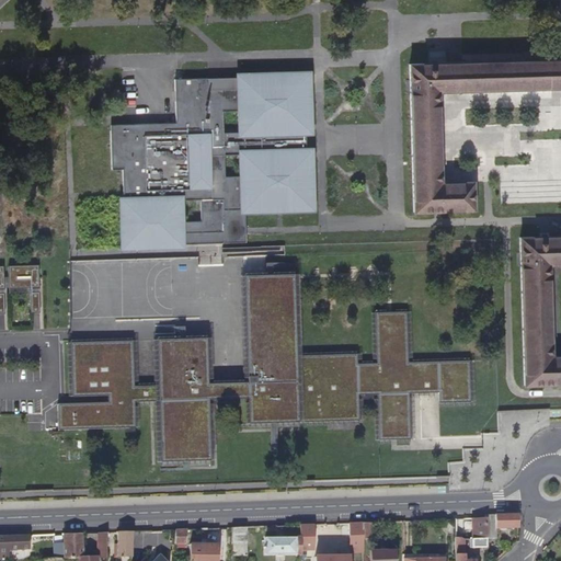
[(560,59),(437,64),(428,64),(409,65),(413,214),(473,212),(472,184),(441,184),(441,181),(438,95),(438,93),(560,89),(560,59)]
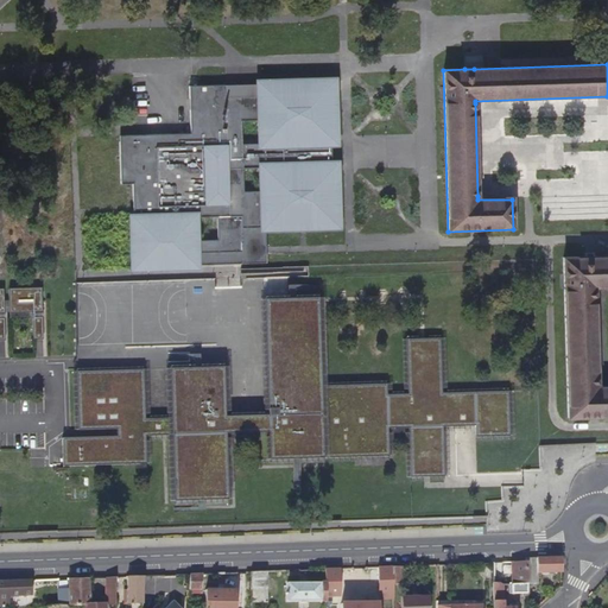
[(257,83),(227,83),(228,107),(252,106),(257,106),(263,106),(263,92),(336,89),(336,81),(336,75),(259,77),(255,77),(257,83)]
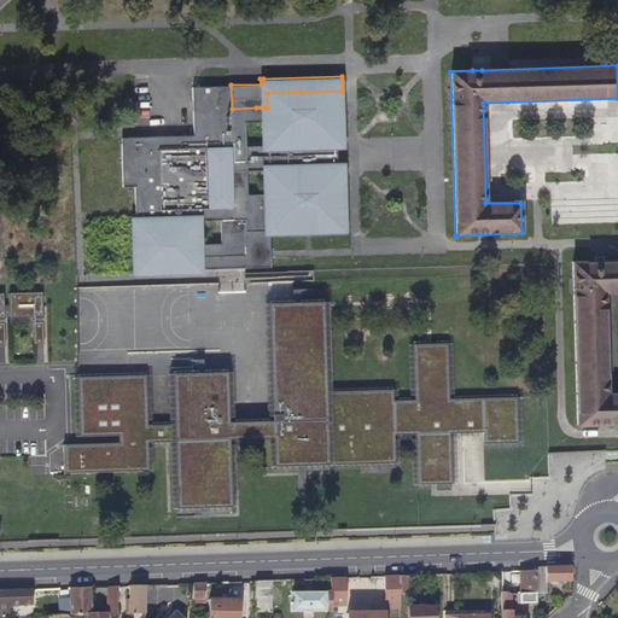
[(248,193),(248,169),(263,169),(263,165),(339,163),(338,145),(262,147),(262,145),(246,145),(246,121),(261,121),(261,108),(256,108),(232,109),(231,85),(193,86),(193,99),(205,99),(205,110),(193,110),(194,134),(145,136),(145,140),(140,141),(140,136),(127,136),(126,136),(126,143),(122,143),(123,186),(135,186),(135,215),(136,222),(138,222),(139,249),(150,248),(150,273),(204,270),(204,268),(204,255),(204,243),(203,219),(221,217),(246,217),(246,231),(252,231),(264,229),(263,193),(248,193)]
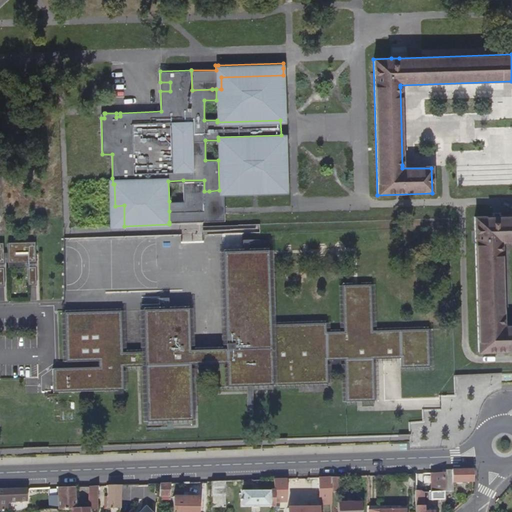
[(284,116),(283,75),(221,77),(221,89),(216,89),(216,100),(217,120),(217,122),(280,120),(285,120),(284,116)]
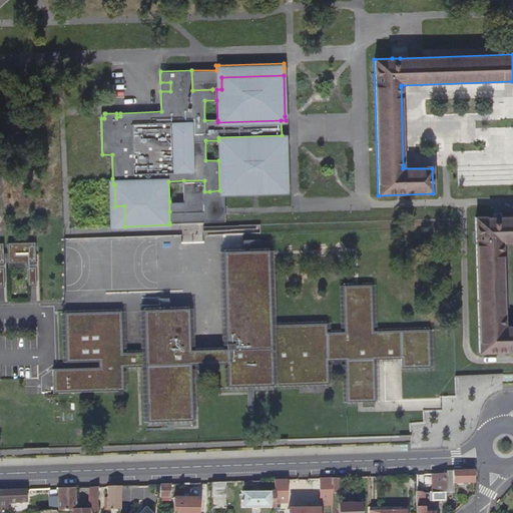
[(170,91),(170,82),(160,82),(160,91),(170,91)]
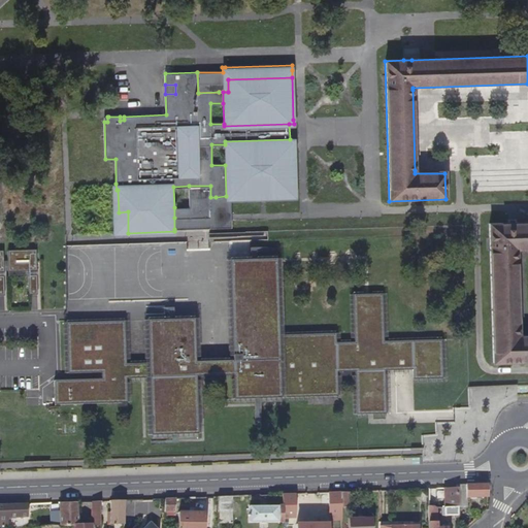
[(294,145),(294,139),(290,139),(225,141),(225,144),(225,165),(226,196),(231,196),(231,198),(263,197),(296,196),(294,145)]
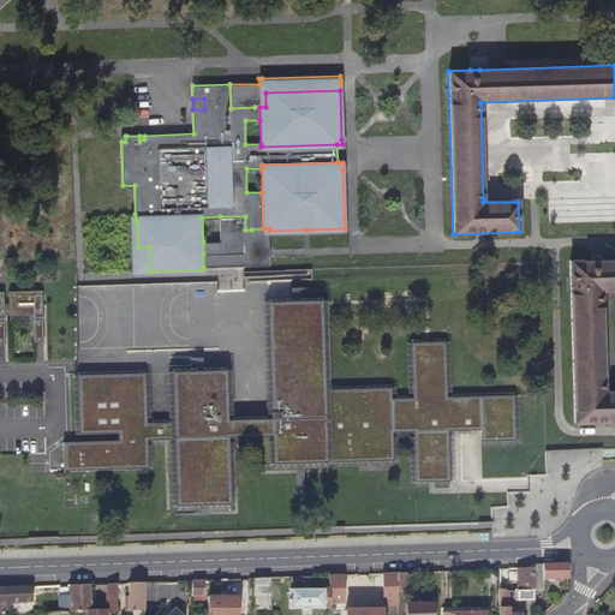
[(246,252),(245,230),(245,216),(220,216),(220,242),(203,242),(203,254),(246,252)]
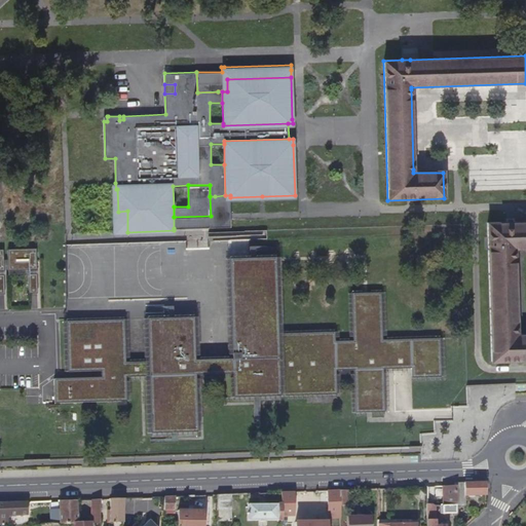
[(211,216),(174,217),(174,228),(197,227),(231,226),(231,220),(230,197),(230,195),(225,195),(215,196),(210,196),(211,216)]
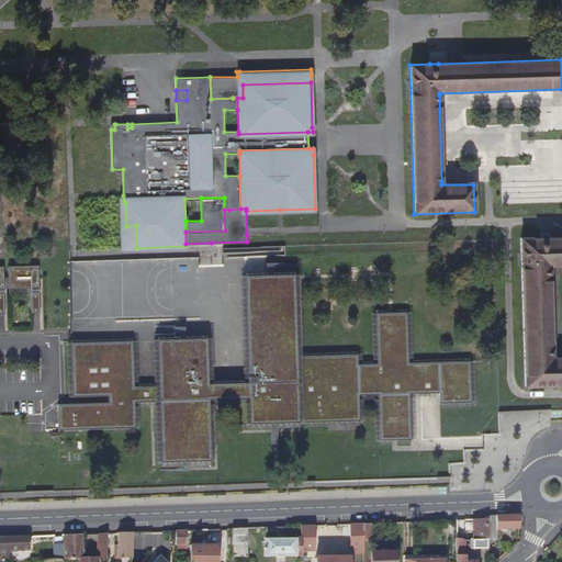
[(561,236),(550,237),(546,237),(540,238),(520,238),(525,386),(561,384),(561,357),(553,357),(553,355),(554,355),(551,269),(550,269),(550,267),(561,266),(561,236)]
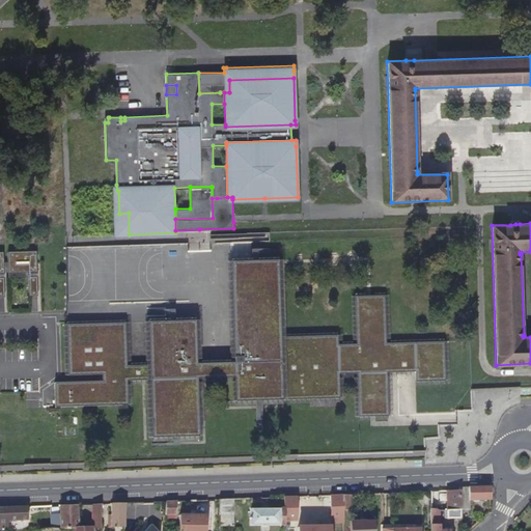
[(37,271),(37,250),(8,251),(9,273),(37,271)]
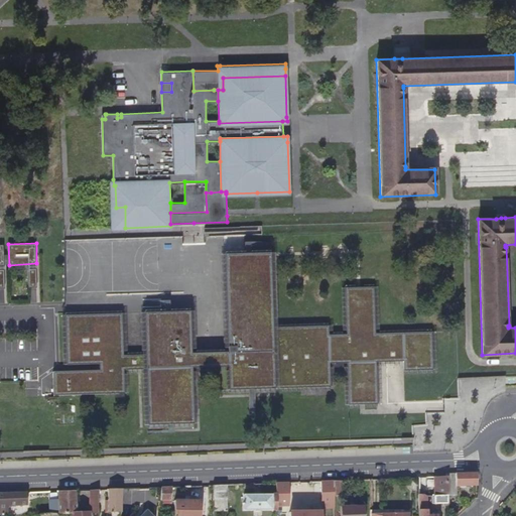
[(191,353),(190,310),(145,311),(146,354),(123,355),(122,313),(67,314),(68,364),(100,363),(101,369),(59,370),(54,371),(54,394),(125,392),(124,369),(146,368),(148,424),(194,422),(192,367),(220,366),(221,389),(331,386),(330,363),(349,362),(350,404),(360,404),(366,403),(378,403),(377,371),(376,361),(404,360),(405,370),(433,369),(432,332),(375,333),(374,286),(346,287),(348,334),(329,335),(329,326),(273,327),(270,252),(225,253),(227,329),(228,351),(191,353)]
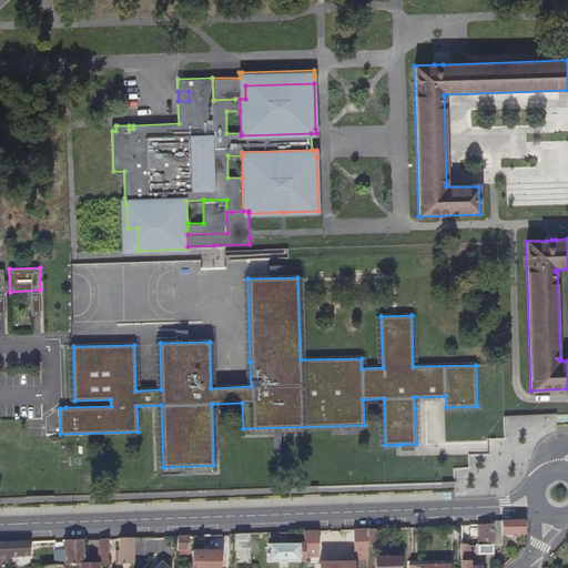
[(41,316),(41,294),(32,295),(32,316),(41,316)]
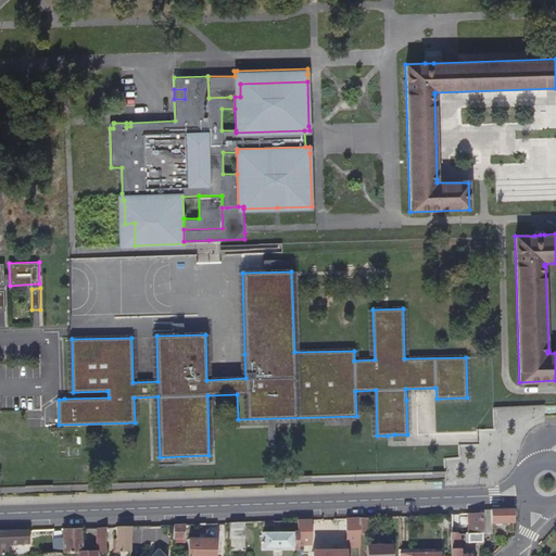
[(514,523),(513,509),(481,512),(481,514),(482,533),(491,533),(491,526),(514,523)]
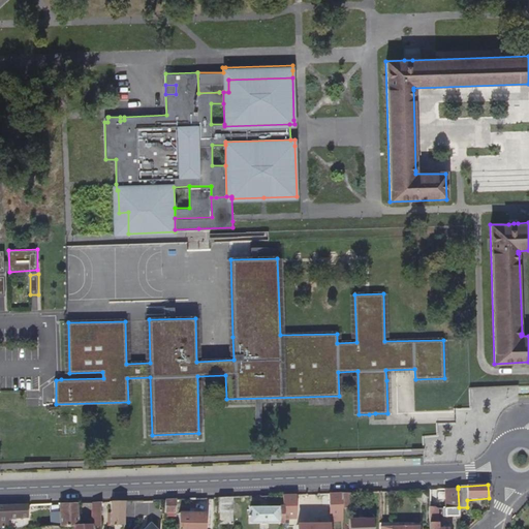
[(459,507),(458,489),(447,490),(448,507),(459,507)]
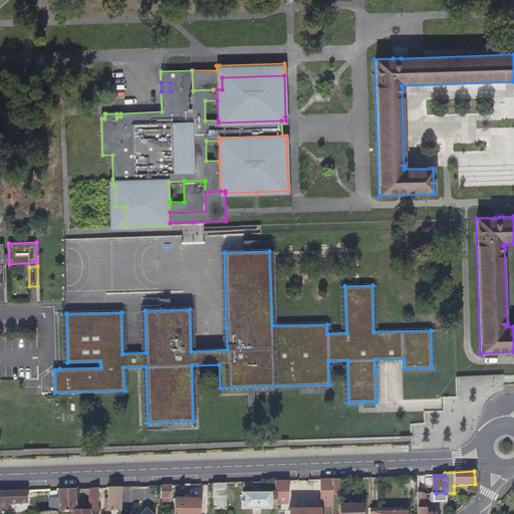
[(332,513),(331,493),(331,479),(321,479),(321,481),(319,481),(318,481),(319,489),(321,489),(322,501),(323,502),(325,505),(329,505),(329,513),(332,513)]
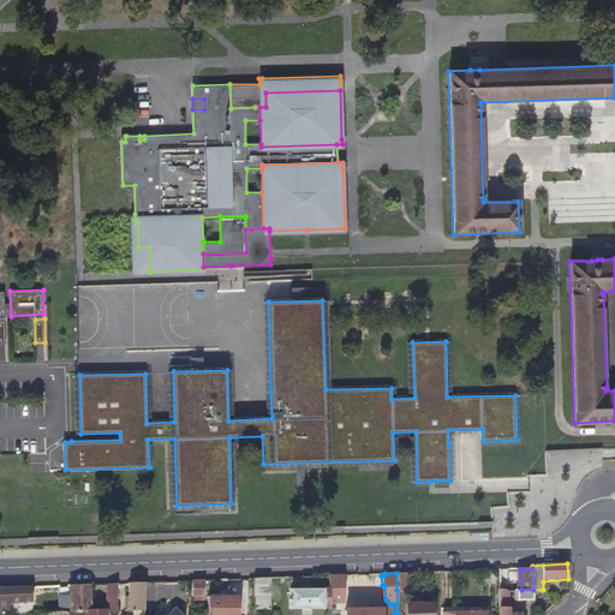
[(396,590),(406,590),(406,573),(396,573),(396,590)]
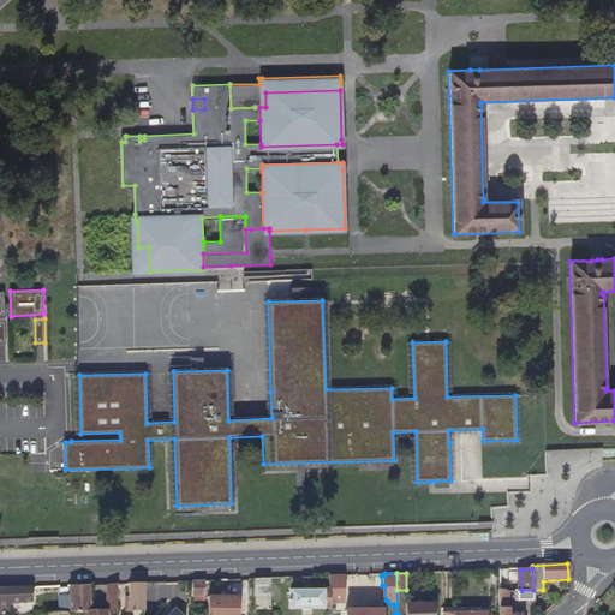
[(342,601),(341,575),(328,575),(328,590),(328,608),(328,614),(335,614),(336,601),(342,601)]
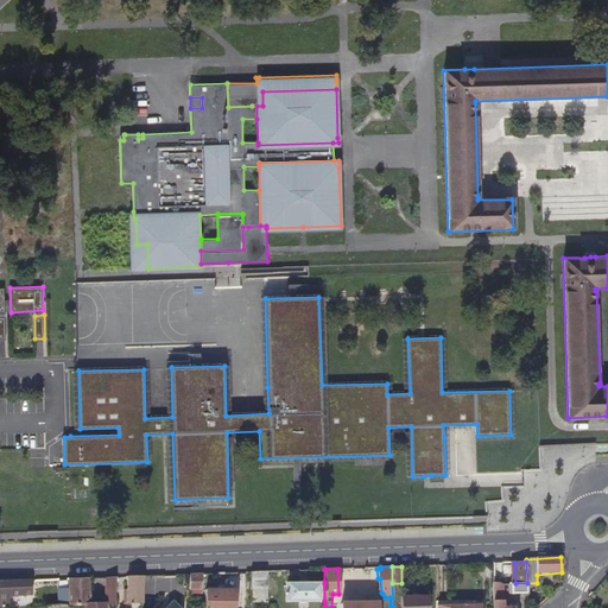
[(267,602),(266,571),(251,572),(251,595),(251,601),(251,602),(267,602)]
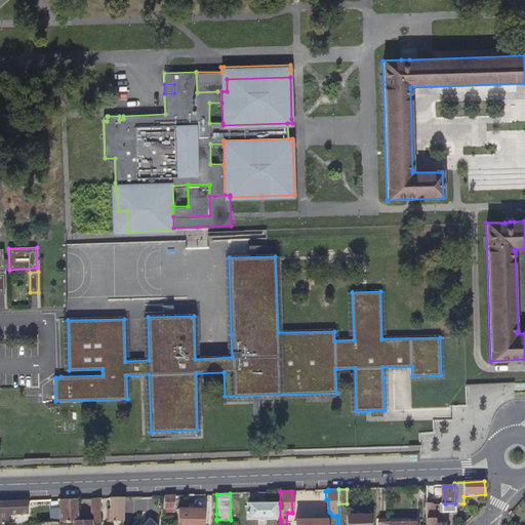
[(174,510),(173,495),(165,496),(164,510),(174,510)]
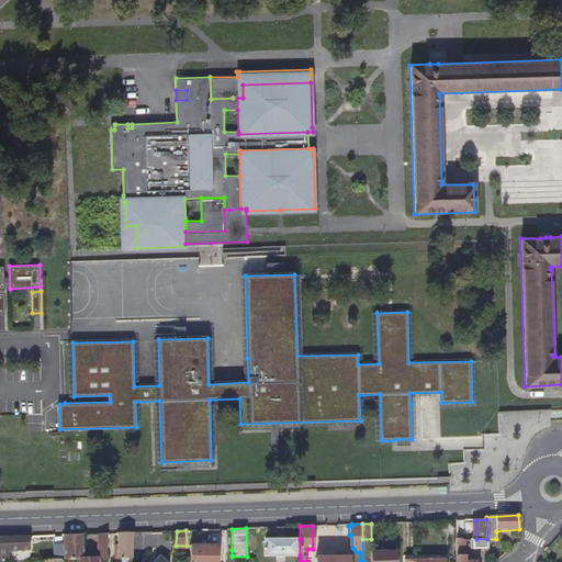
[(133,546),(133,532),(117,532),(117,550),(115,550),(114,558),(133,558),(133,546)]
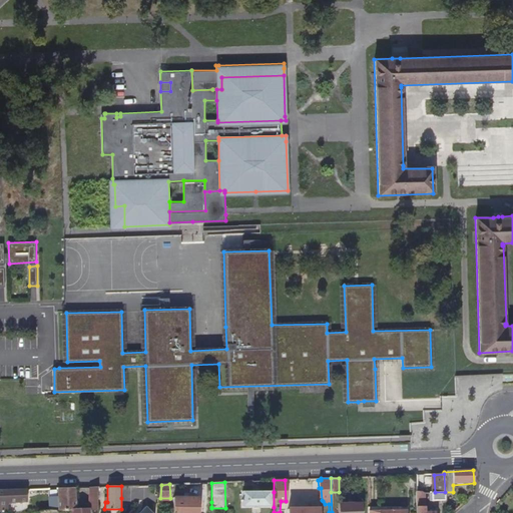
[(39,512),(38,512),(97,512),(96,487),(88,487),(89,509),(75,510),(74,488),(56,488),(57,500),(58,512),(50,512),(47,512),(43,512),(39,512)]
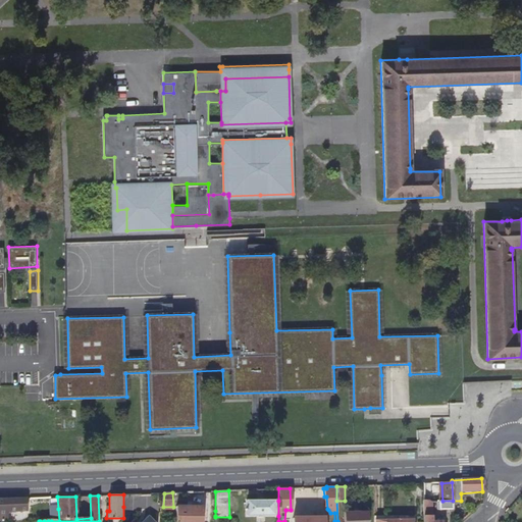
[(27,512),(25,499),(0,499),(0,521),(6,521),(6,513),(27,512)]
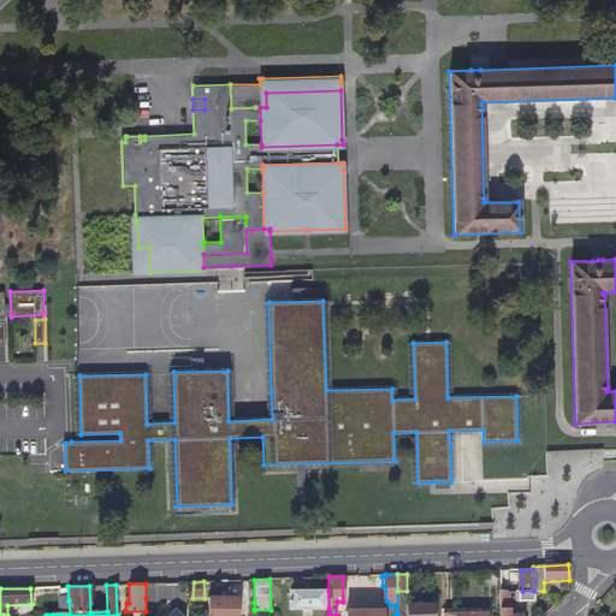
[(329,609),(329,591),(292,591),(292,610),(329,609)]
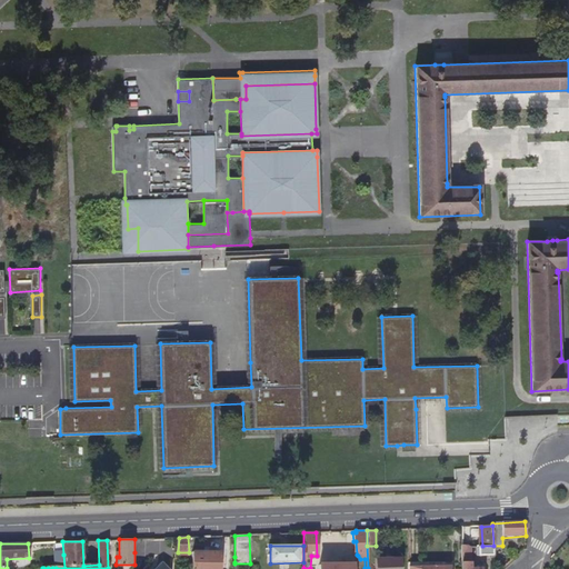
[(485,568),(470,568),(470,547),(461,547),(460,568),(485,568)]
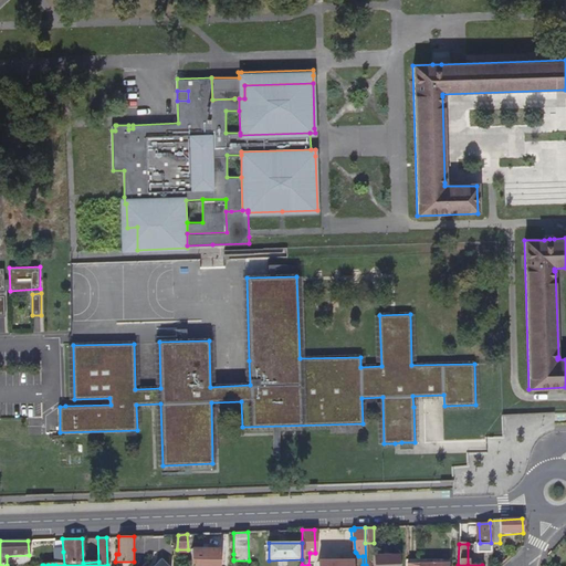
[(220,565),(220,549),(192,551),(192,565),(220,565)]
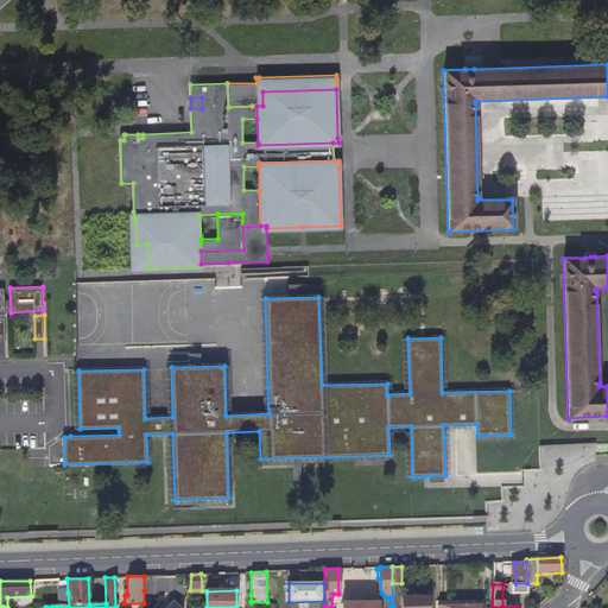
[(69,607),(68,593),(58,594),(59,607),(69,607)]
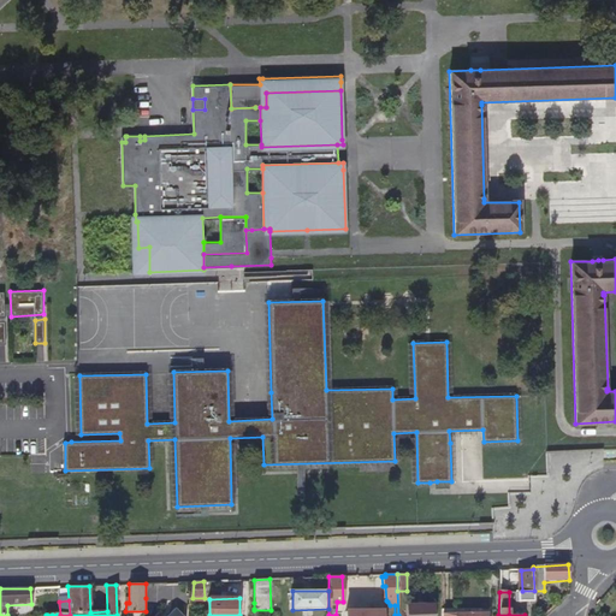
[(433,615),(433,603),(406,604),(404,615),(433,615)]
